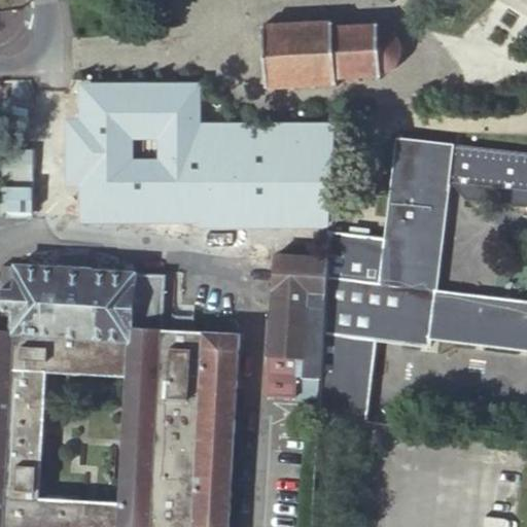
[(267,59),(268,71),(268,74),(266,74),(266,77),(262,77),(262,81),(265,81),(265,83),(268,82),(268,84),(271,84),(271,86),(273,86),(273,89),(276,89),(276,86),(277,86),(277,84),(288,83),(289,85),(291,85),(291,88),(294,88),(294,85),(295,85),(295,82),(311,82),(311,84),(314,84),(314,86),(317,86),(317,84),(319,84),(319,81),(332,80),(332,83),(335,83),(335,85),(337,85),(337,83),(340,83),(340,76),(352,75),(352,78),(355,78),(355,81),(358,81),(358,78),(360,78),(360,75),(374,75),(374,77),(377,77),(377,79),(379,80),(379,77),(381,77),(381,73),(386,71),(390,68),(393,70),(394,69),(396,70),(398,68),(396,66),(397,64),(395,63),(398,53),(400,54),(400,49),(403,49),(403,46),(401,45),(401,43),(398,43),(393,32),(395,31),(394,30),(395,27),(394,26),(391,28),(390,27),(387,26),(385,24),(382,23),(379,23),(379,21),(377,21),(377,18),(374,18),(374,21),(372,21),(372,25),(357,25),(357,22),(355,22),(355,20),(351,20),(351,22),(348,23),(348,26),(336,26),(336,21),(335,21),(335,19),(331,19),(331,21),(329,21),(329,25),(315,25),(315,22),(314,22),(314,20),(310,20),(310,22),(308,22),(308,26),(291,25),(291,23),(290,23),(290,21),(287,21),(287,23),(285,23),(285,26),(274,26),(274,23),(272,23),(272,22),(270,22),(270,23),(268,23),(268,27),(265,27),(265,30),(261,30),(261,31),(259,32),(260,35),(262,35),(262,37),(266,38),(267,59)]
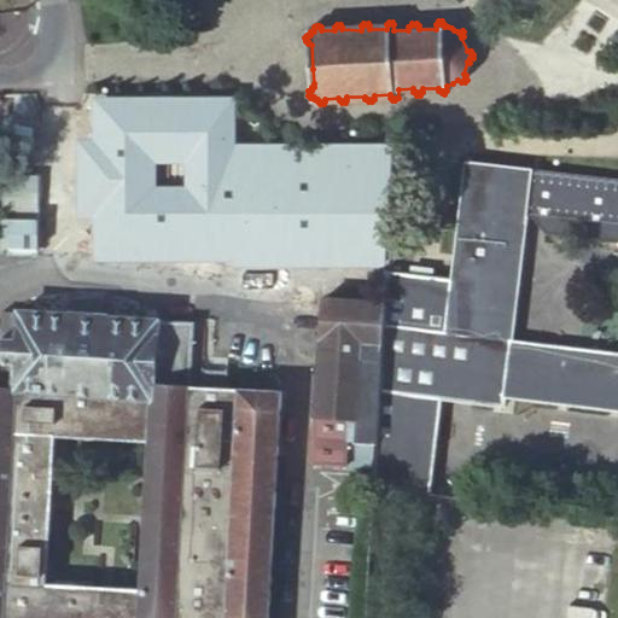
[(238,144),(234,94),(92,100),(93,139),(81,138),(81,216),(93,217),(97,261),(384,272),(392,149),(238,144)]
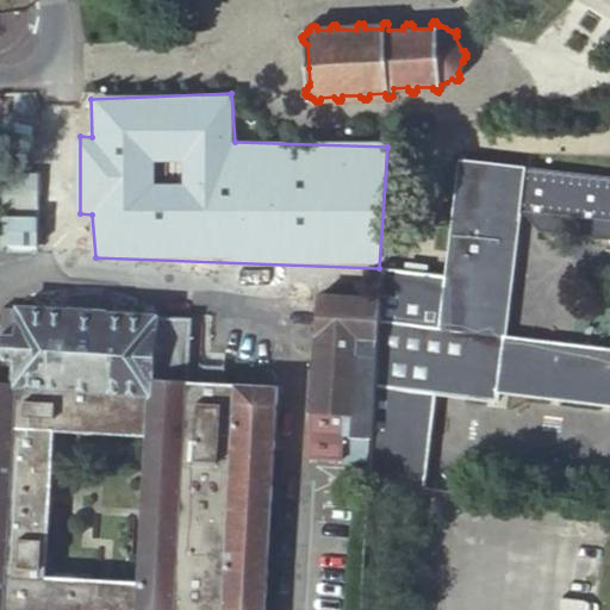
[(42,125),(42,107),(14,107),(14,126),(42,125)]
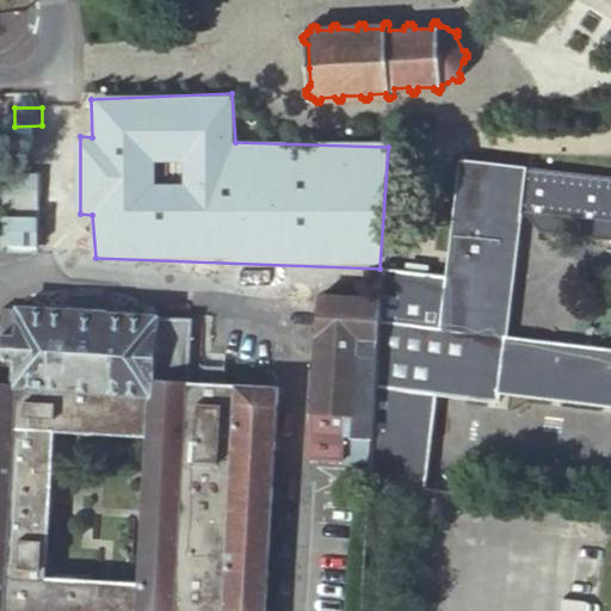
[(610,350),(512,339),(506,338),(508,312),(519,215),(528,215),(539,233),(562,236),(579,222),(592,239),(610,240),(610,179),(524,170),(495,166),(471,162),(460,161),(452,227),(446,278),(380,271),(378,300),(376,338),(370,438),(366,491),(423,497),(434,399),(471,403),(500,406),(501,395),(517,396),(518,401),(550,401),(610,407),(610,350)]
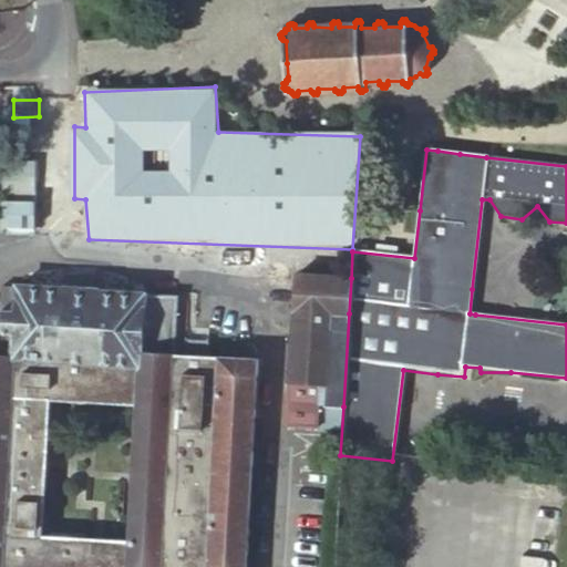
[(349,313),(351,278),(297,276),(288,423),(321,425),(322,405),(343,406),(349,313)]
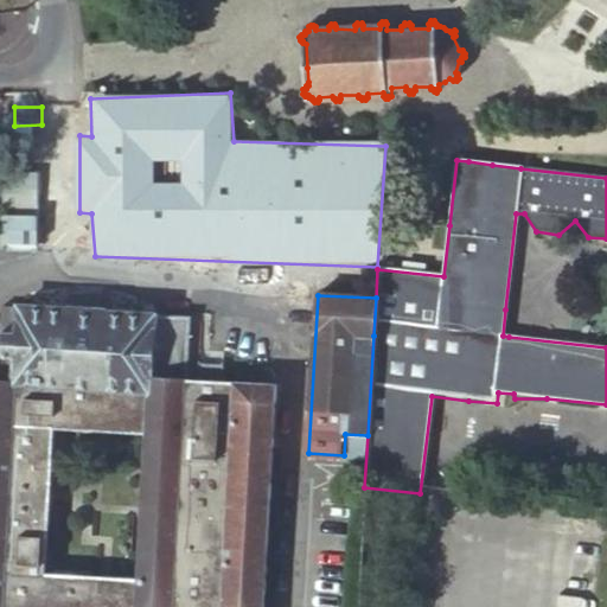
[(263,606),(275,388),(222,384),(197,383),(185,382),(189,312),(108,306),(107,304),(93,302),(80,301),(78,305),(6,300),(2,379),(0,379),(0,606),(94,606),(96,575),(56,573),(56,580),(44,580),(53,429),(142,433),(135,577),(133,606),(263,606)]
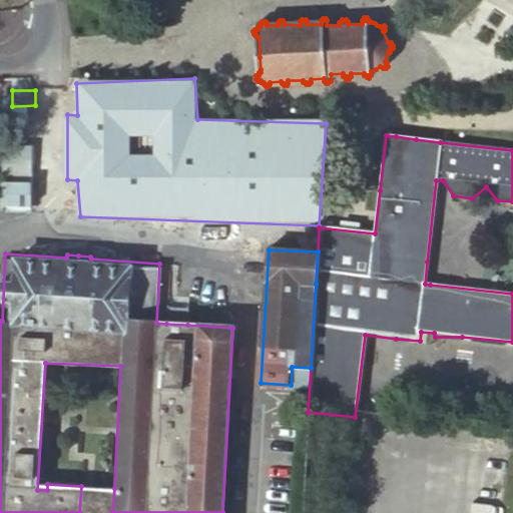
[(166,324),(187,325),(187,310),(167,308),(166,324)]
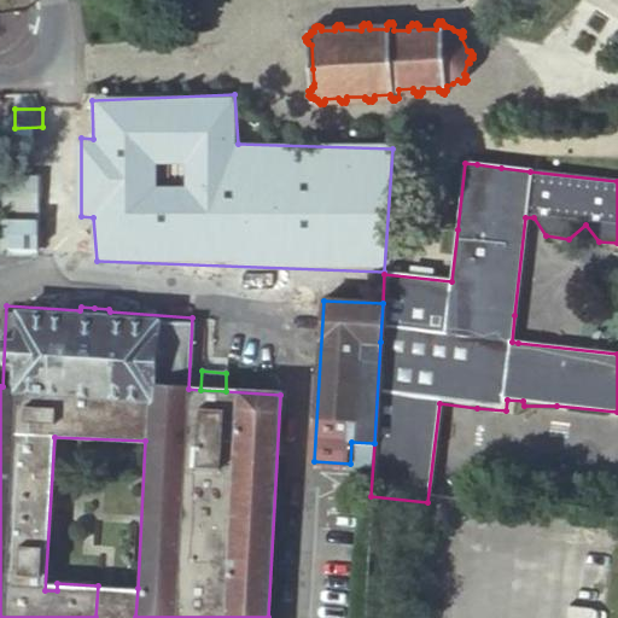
[(95,617),(135,617),(138,588),(98,586),(95,617)]
